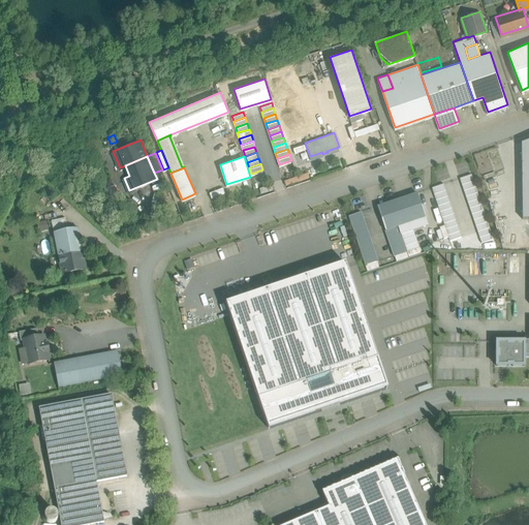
[(493,237),(471,172),(460,176),(481,241),(493,237)]
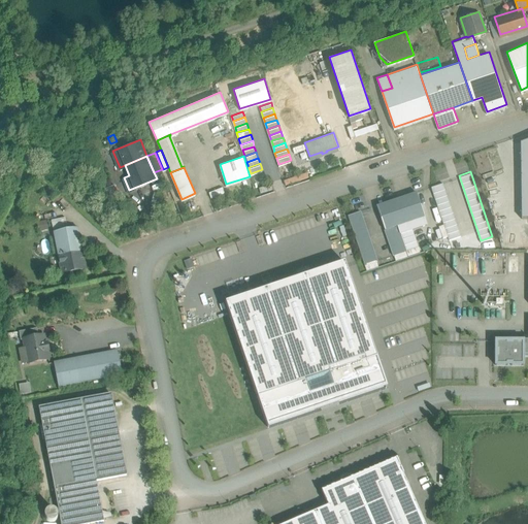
[(442,181),(431,185),(449,237),(461,233),(442,181)]
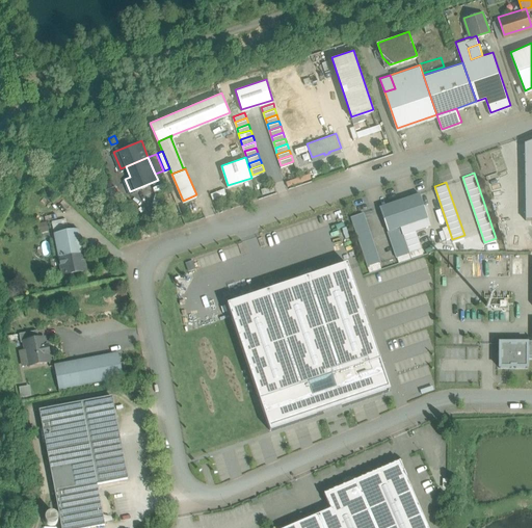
[(120,195),(115,184),(100,190),(105,202),(120,195)]
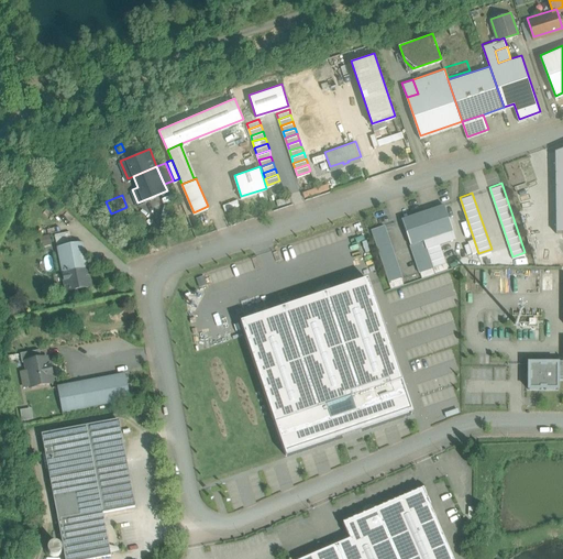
[(401,217),(410,242),(423,238),(452,228),(444,203),(401,217)]
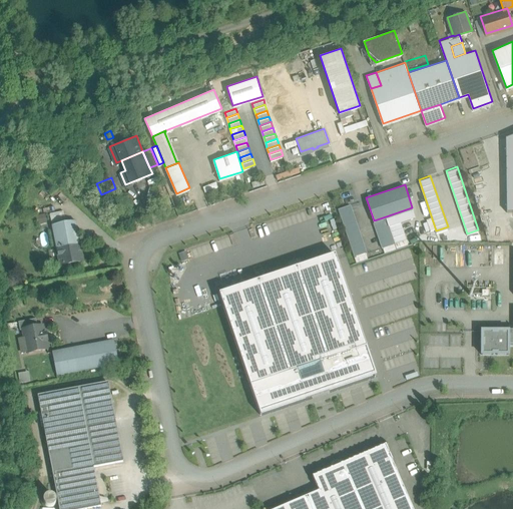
[(346,204),(338,206),(355,255),(367,250),(350,202),(346,204)]
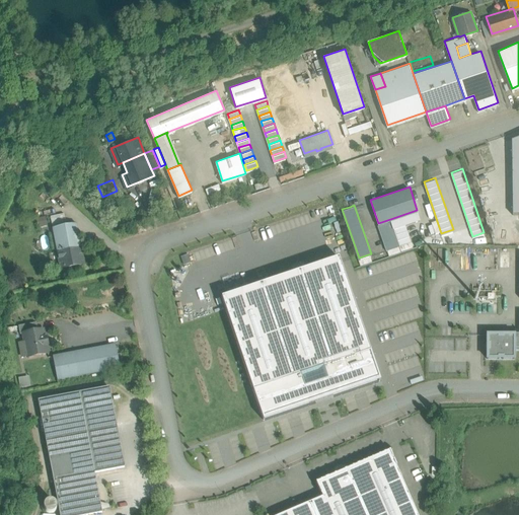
[(420,218),(417,210),(390,219),(393,227),(405,223),(420,218)]
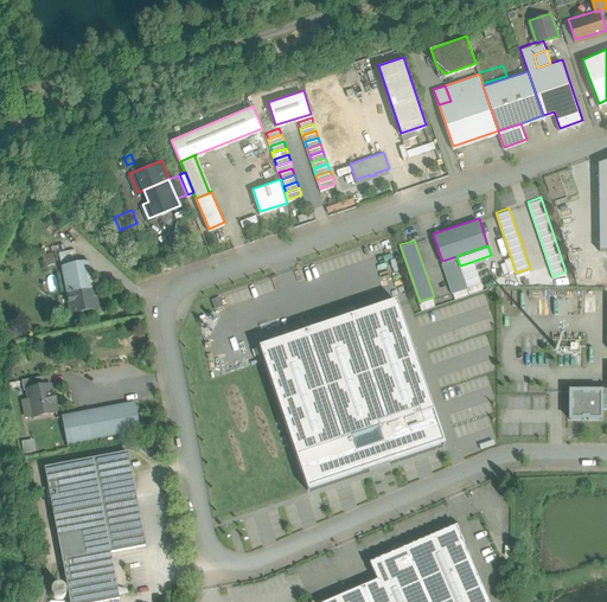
[(75,247),(59,250),(62,263),(77,261),(75,247)]
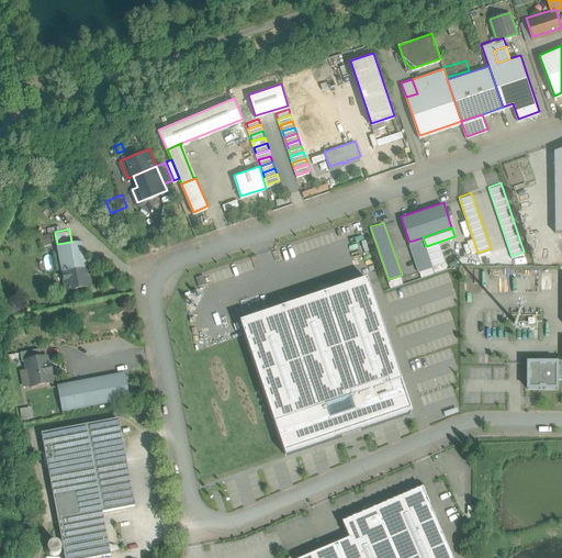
[(423,237),(409,242),(418,269),(431,265),(426,246),(423,237)]
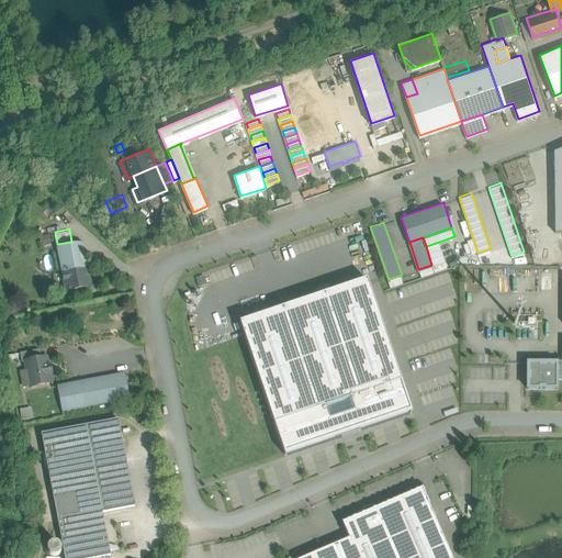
[(57,244),(62,270),(88,265),(82,240),(71,242),(57,244)]
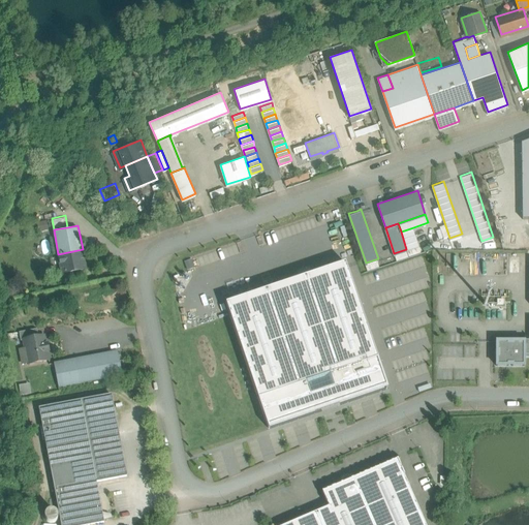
[(413,227),(401,232),(407,249),(419,245),(413,227)]
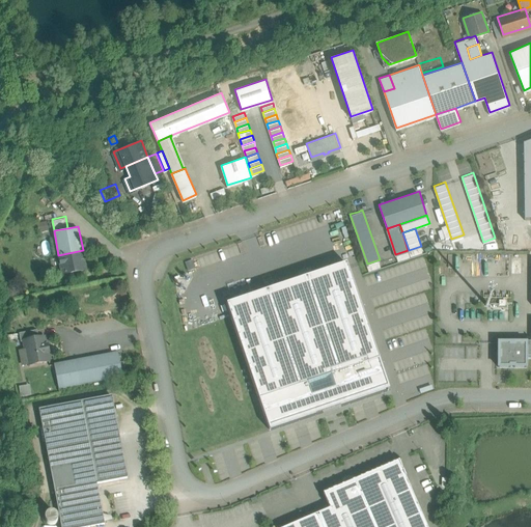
[(58,255),(61,273),(86,268),(83,250),(58,255)]
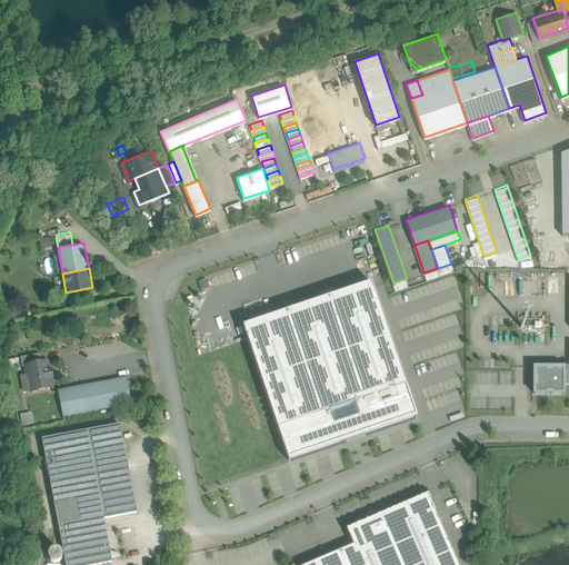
[(247,336),(376,293),(371,279),(242,323),(247,336)]
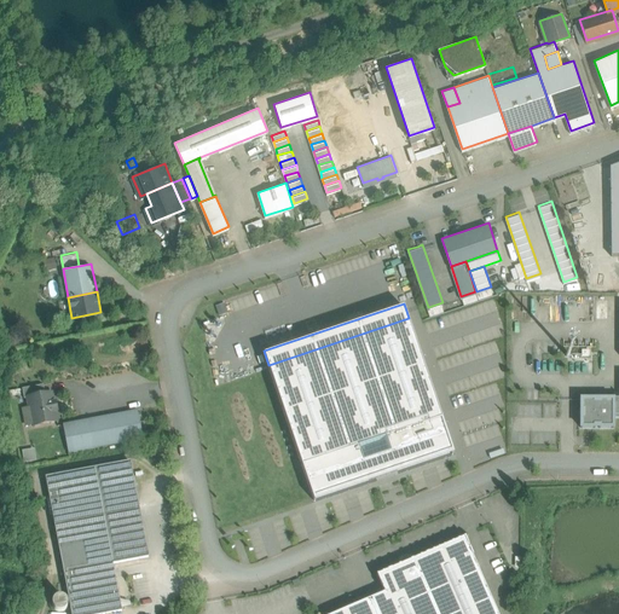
[(410,320),(409,318),(268,365),(302,462),(441,416),(410,320)]
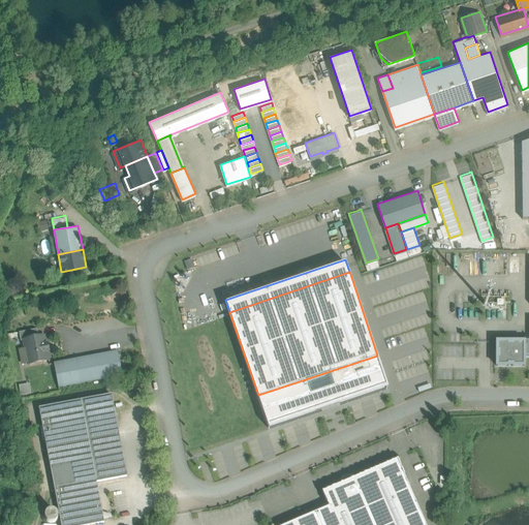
[(37,326),(19,330),(21,338),(24,338),(23,337),(38,334),(37,326)]
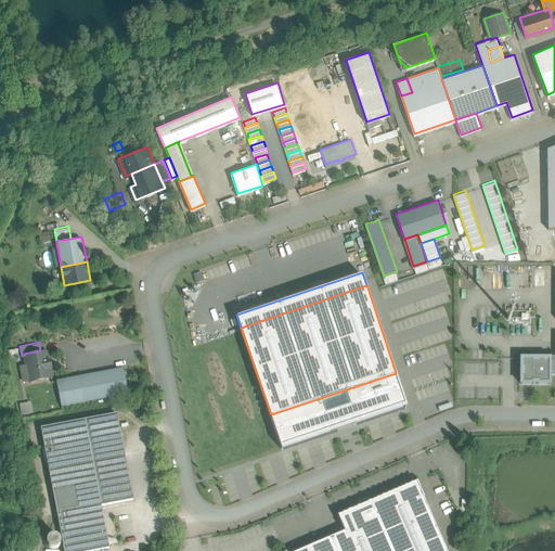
[(40,350),(24,354),(25,355),(26,363),(23,363),(23,364),(21,364),(22,372),(27,371),(27,372),(28,372),(29,380),(51,375),(49,366),(51,366),(49,358),(48,359),(46,349),(40,350)]
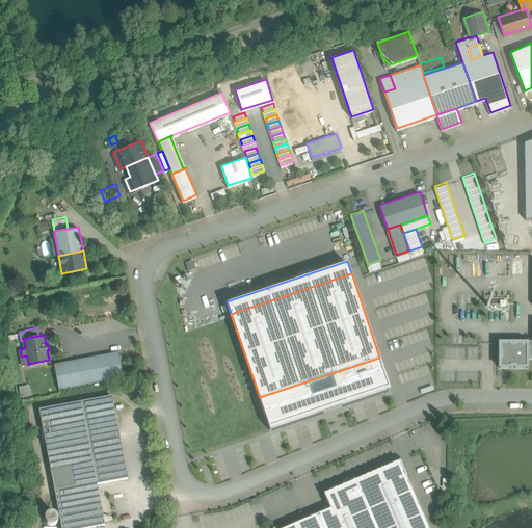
[(527,340),(514,340),(514,342),(511,342),(511,340),(499,340),(499,343),(499,350),(500,350),(500,354),(499,355),(499,365),(511,365),(511,364),(514,364),(514,365),(527,365),(527,355),(531,354),(531,340),(527,340)]
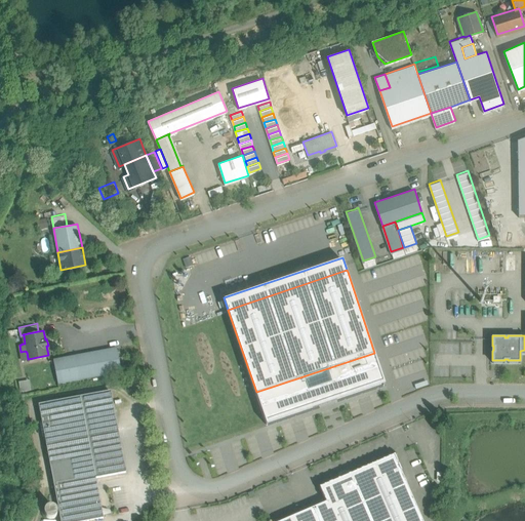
[(117,346),(53,358),(57,382),(121,369),(117,346)]
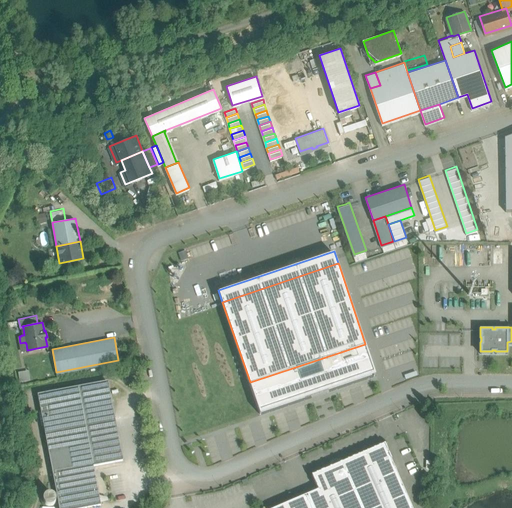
[(365,344),(250,382),(259,409),(260,412),(375,373),(365,344)]
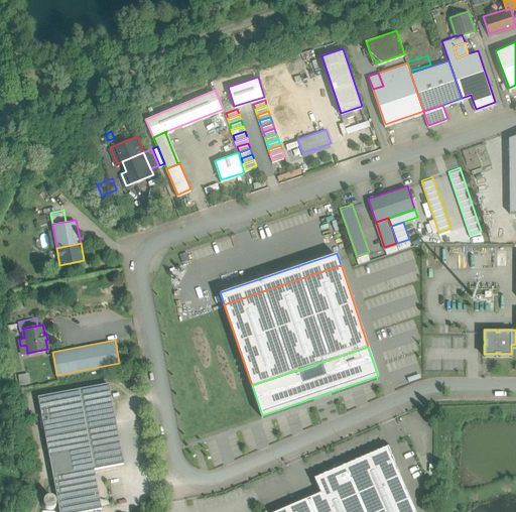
[(19,382),(30,381),(28,371),(18,372),(19,382)]
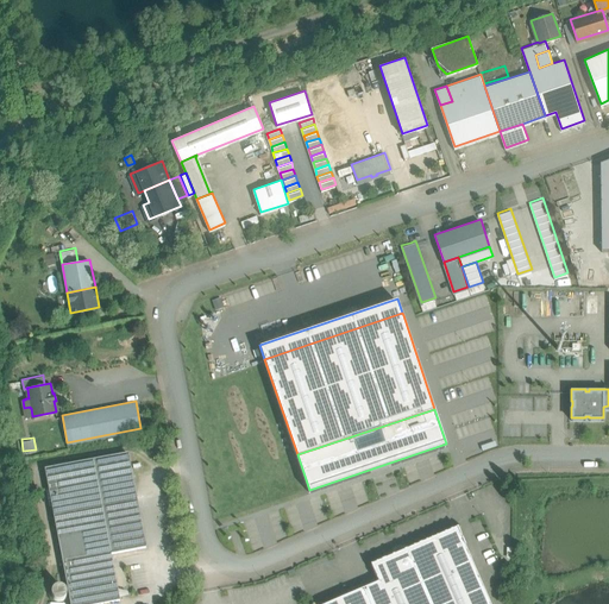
[(127,451),(45,466),(70,603),(85,603),(88,603),(120,597),(111,551),(146,545),(137,498),(136,489),(131,467),(127,451)]
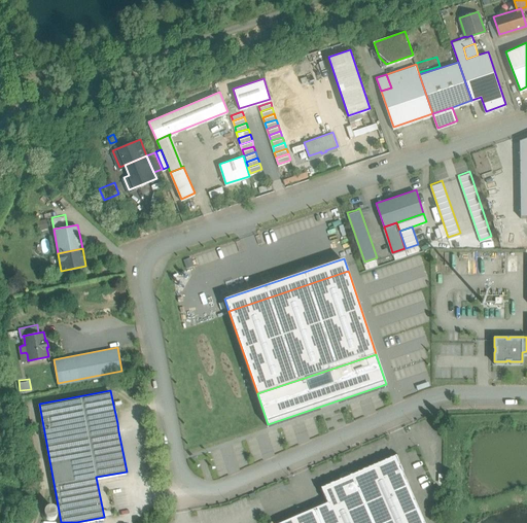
[(327,501),(277,522),(424,522),(402,471),(402,469),(400,463),(399,463),(398,460),(396,454),(394,454),(394,455),(391,456),(389,457),(386,458),(384,459),(379,461),(378,461),(377,462),(374,463),(373,464),(370,465),(367,465),(367,466),(365,467),(364,467),(361,468),(362,468),(359,471),(359,469),(357,471),(352,474),(352,473),(349,474),(349,475),(342,478),(341,478),(339,479),(334,481),(329,483),(326,484),(325,484),(325,485),(322,486),(320,486),(323,493),(324,493),(325,497),(326,499),(327,501)]
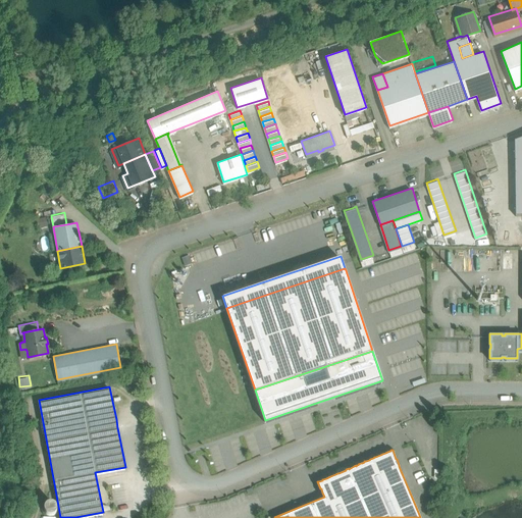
[(56,510),(57,507),(56,505),(55,503),(53,502),(50,501),(48,501),(46,503),(45,505),(44,507),(45,510),(46,512),(48,513),(50,513),(53,513),(55,512),(56,510)]
